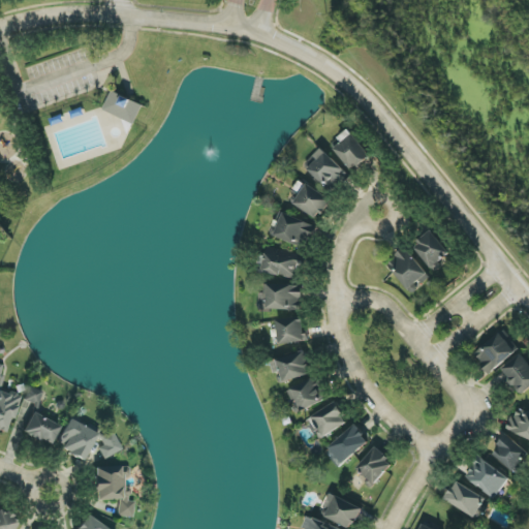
[(135,124),(144,104),(112,91),(103,111),(135,124)]
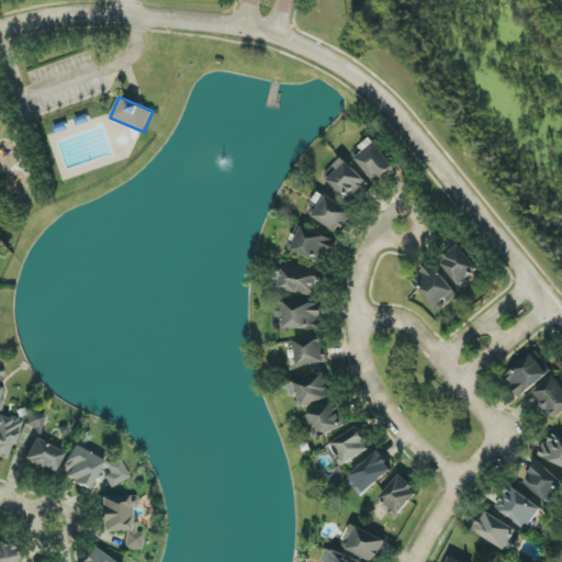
[(374,182),(395,166),(377,142),(356,157),(374,182)]
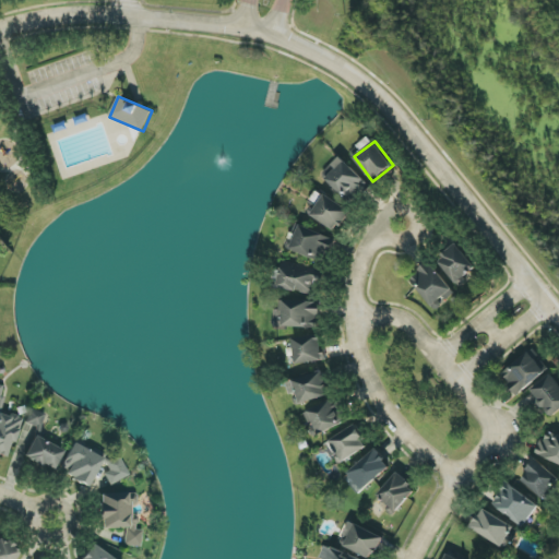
[(324,177),(352,202),(369,183),(343,158),(324,177)]
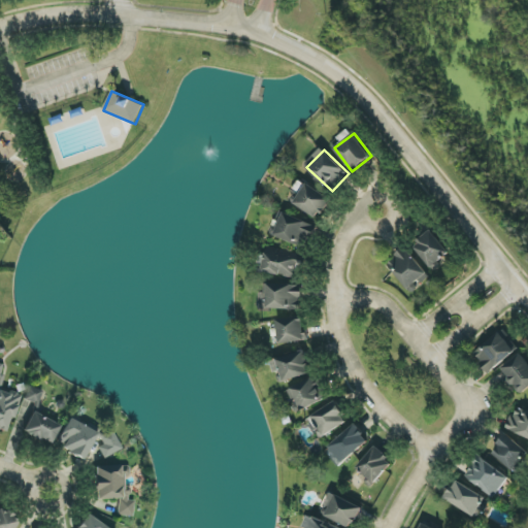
[(319,219),(331,199),(306,185),(295,204),(319,219)]
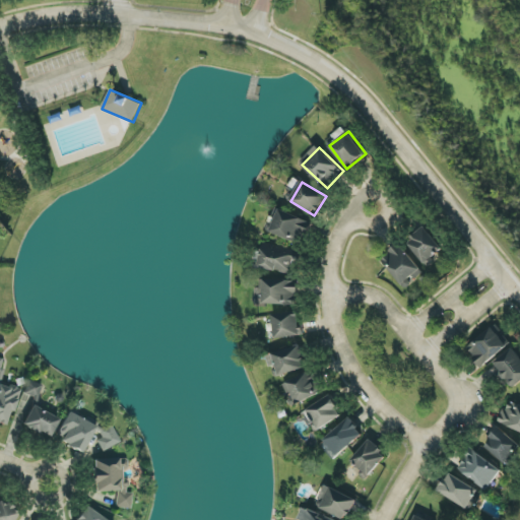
[(271,233),(303,245),(312,221),(279,209),(271,233)]
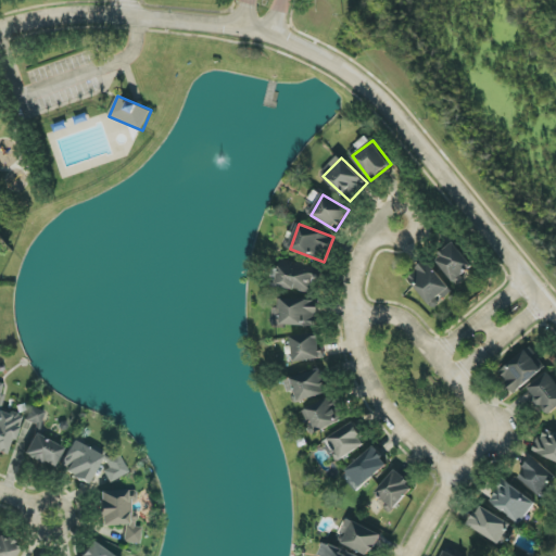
[(475,267),(455,242),(436,258),(454,282),(475,267)]
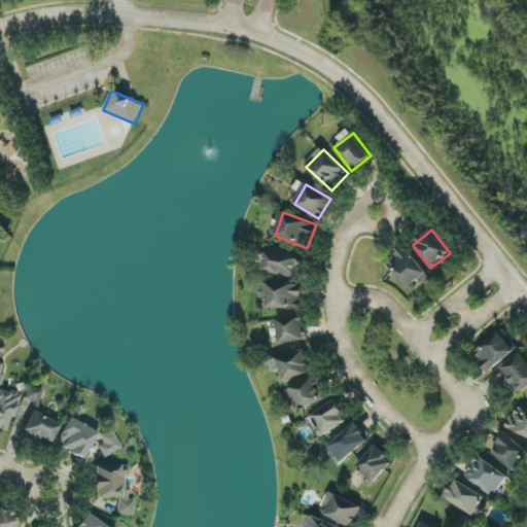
[(305,254),(268,246),(262,270),(300,278),(305,254)]
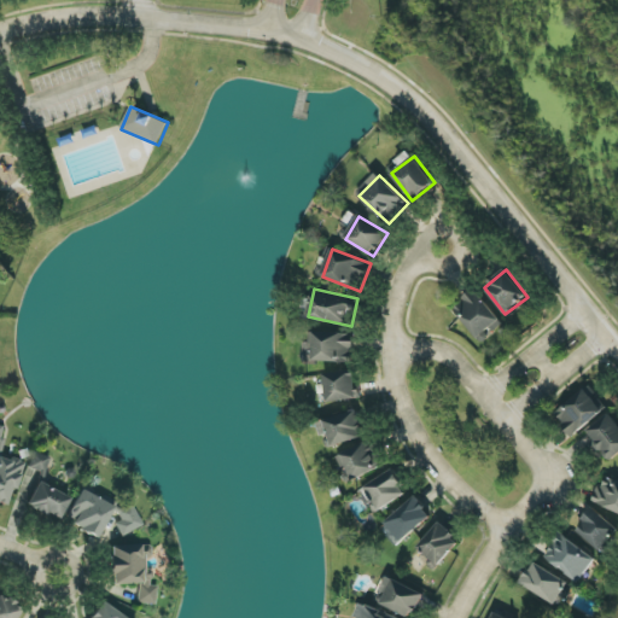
[(453,307),(482,339),(502,321),(474,289),(453,307)]
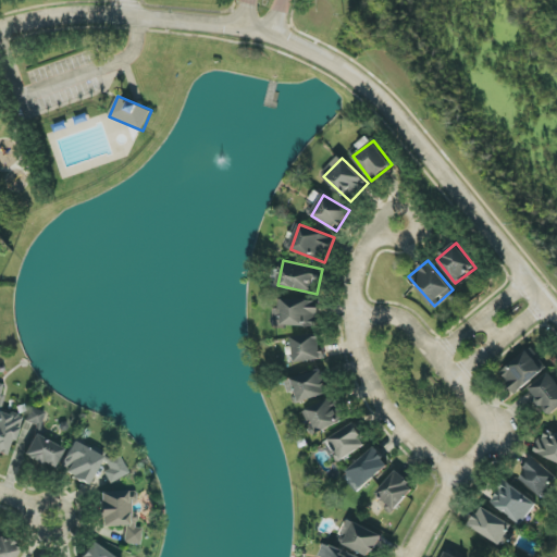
[(320,300),(283,300),(282,309),(273,308),(273,325),(319,326),(320,300)]
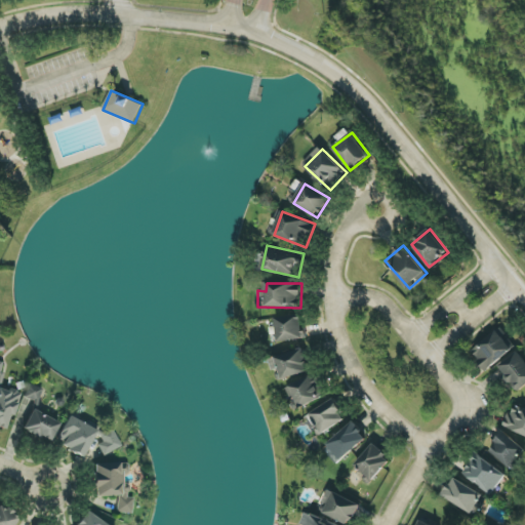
[(277,340),(304,339),(303,316),(276,317),(277,340)]
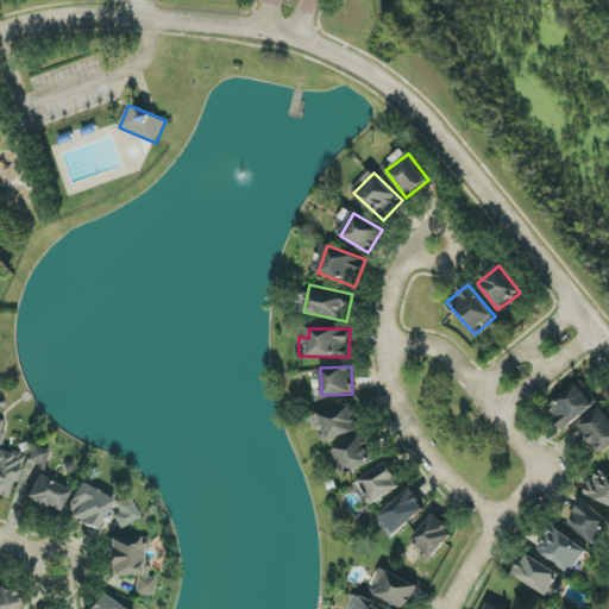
[(563,429),(603,401),(586,377),(546,407),(563,429)]
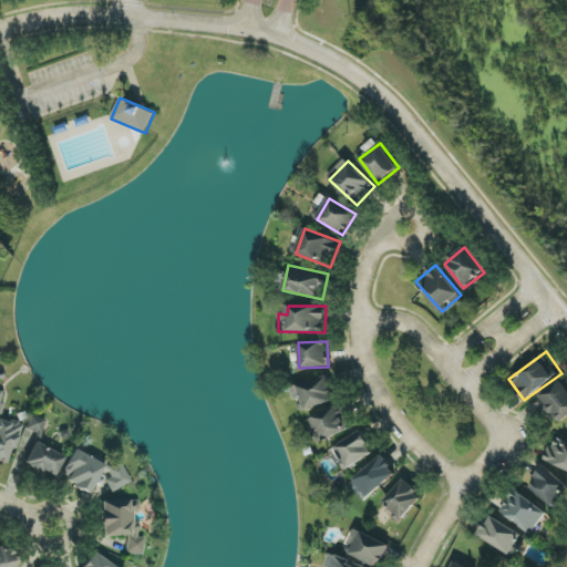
[(566,418),(566,381),(562,375),(537,399),(562,423),(566,418)]
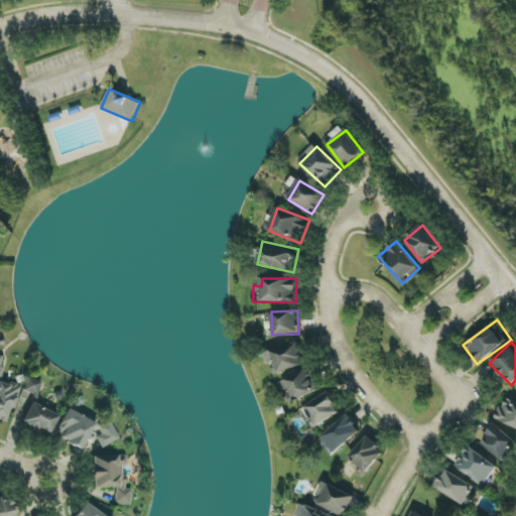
[(265,351),(268,365),(275,364),(276,371),(302,367),(298,345),(265,351)]
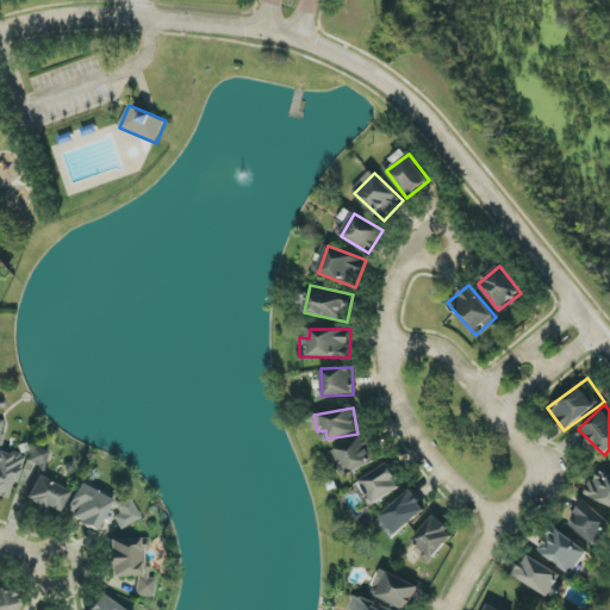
[(346,473),(373,465),(365,437),(337,447),(346,473)]
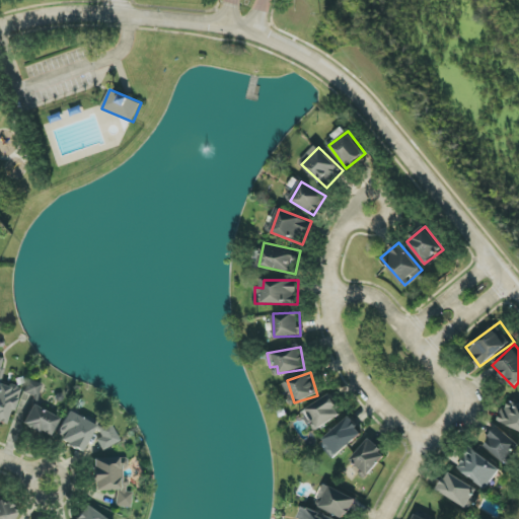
[(0,422),(8,425),(19,389),(0,382),(0,422)]
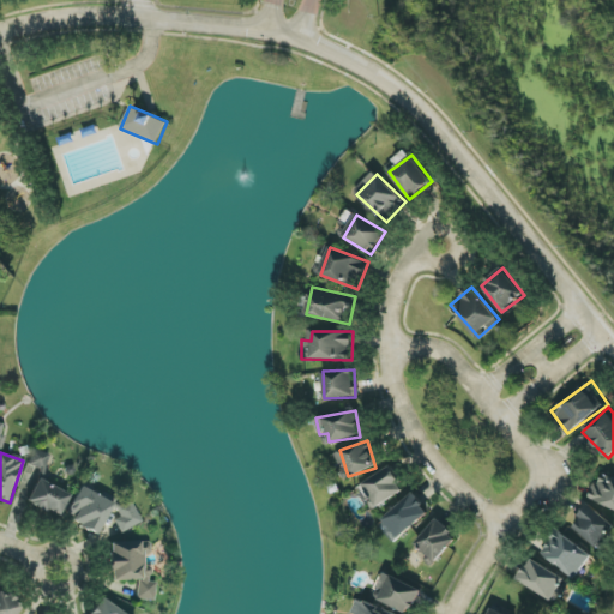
[(371,509),(405,492),(392,468),(359,485),(371,509)]
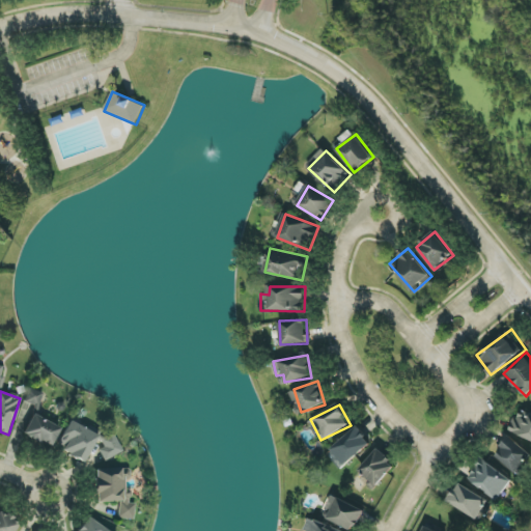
[(530,413),(520,408),(509,430),(530,441),(530,413)]
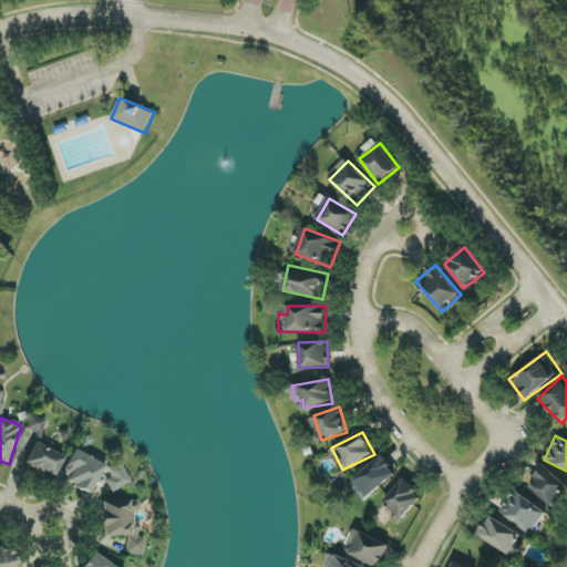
[(44,474),(45,472),(55,476),(64,456),(34,443),(24,465),(44,474)]
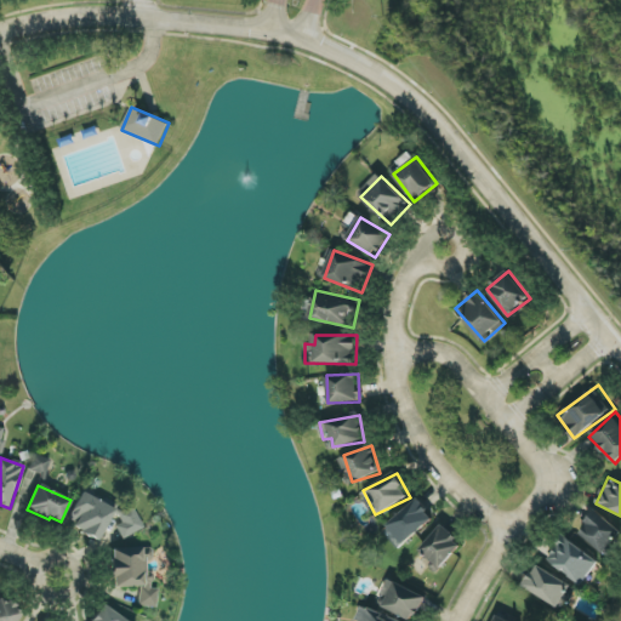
[(144,529),(134,507),(120,513),(115,505),(95,495),(93,491),(83,486),(67,522),(70,528),(100,541),(114,510),(119,522),(117,528),(121,540),(144,529)]
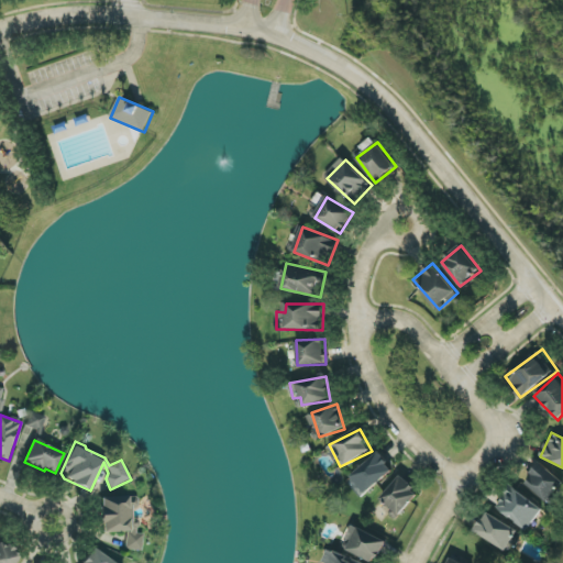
[(395,468),(378,451),(351,476),(367,495),(395,468)]
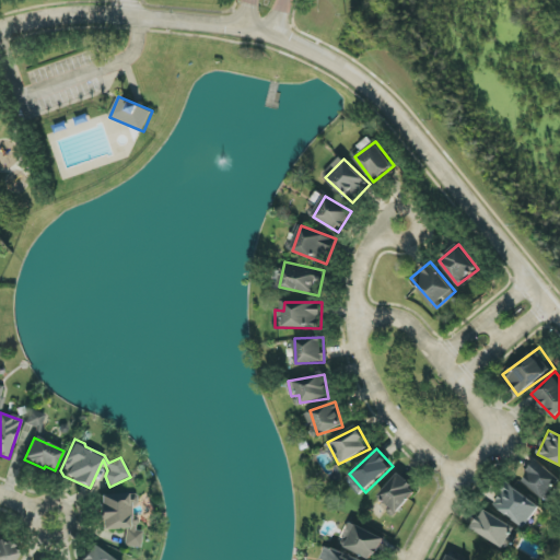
[(559,485),(559,476),(540,458),(521,479),(546,501),(559,485)]
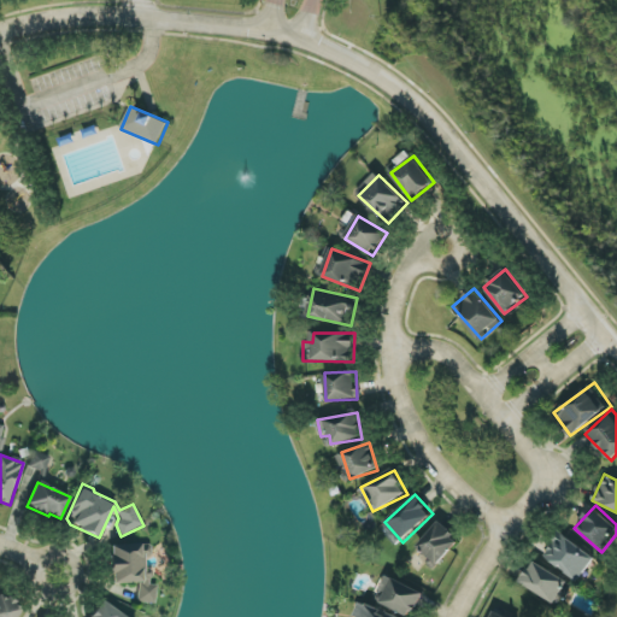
[(438,565),(460,540),(440,522),(417,546),(438,565)]
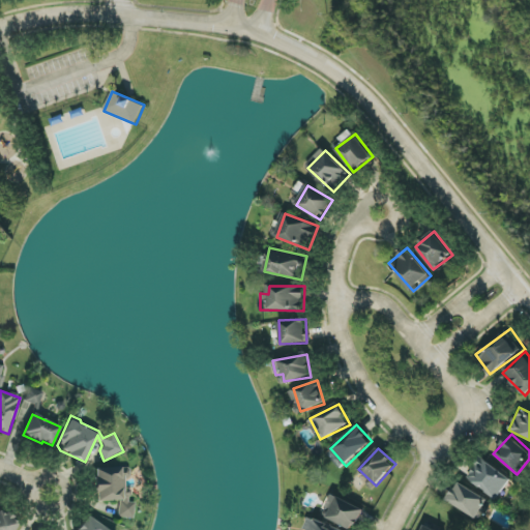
[(466,478),(498,500),(514,476),(482,454),(466,478)]
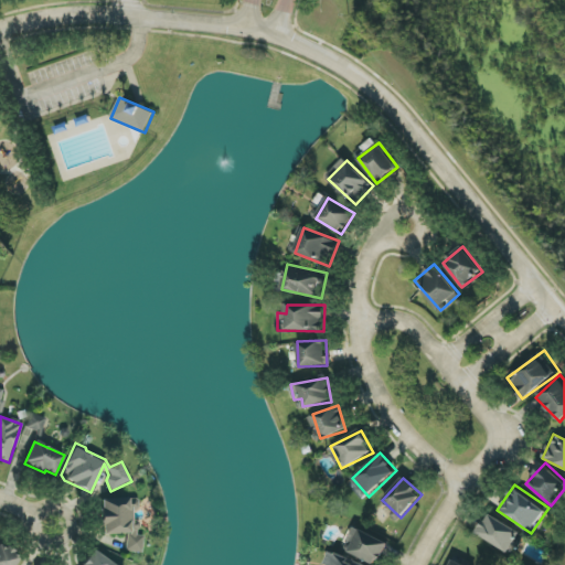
[(102,499),(102,534),(126,534),(126,552),(142,552),(142,535),(138,535),(138,522),(132,522),(132,511),(138,511),(138,500),(102,499)]
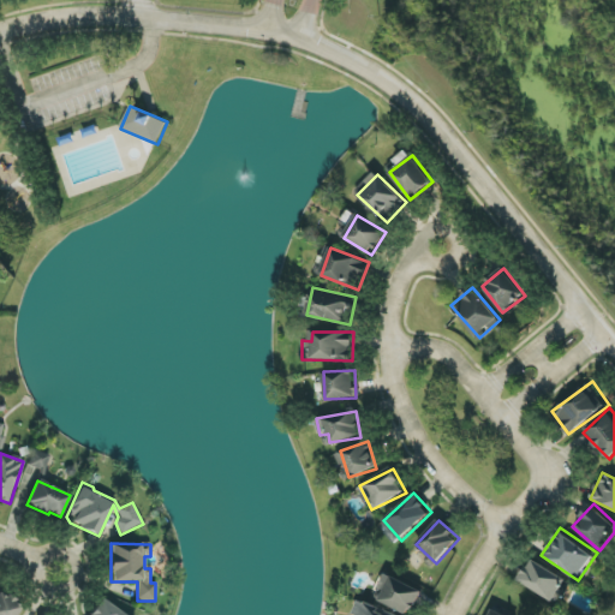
[(519,585),(556,601),(566,577),(529,561),(519,585)]
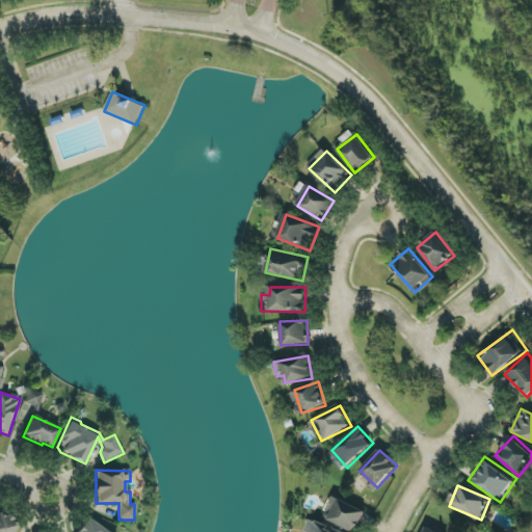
[(323,519),(352,531),(354,531),(365,511),(334,497),(323,519)]
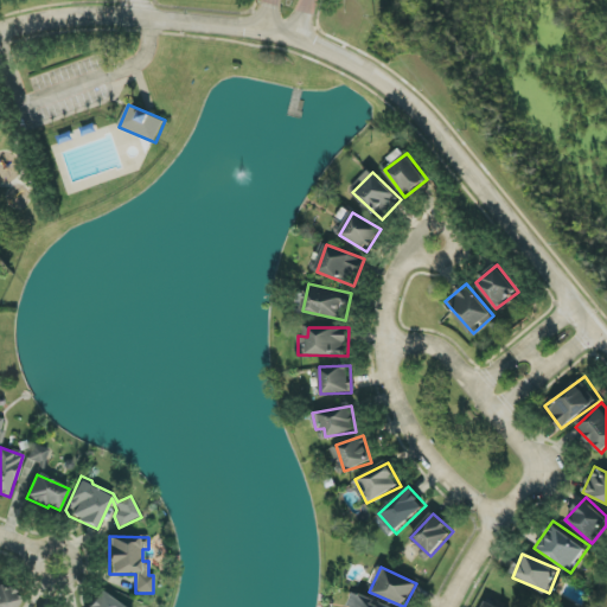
[(0,606),(16,606),(21,596),(0,586),(0,606)]
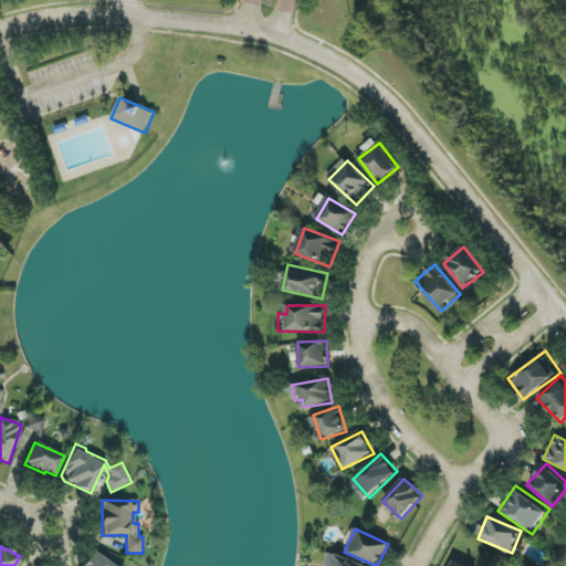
[(115,565),(93,552),(82,565),(115,565)]
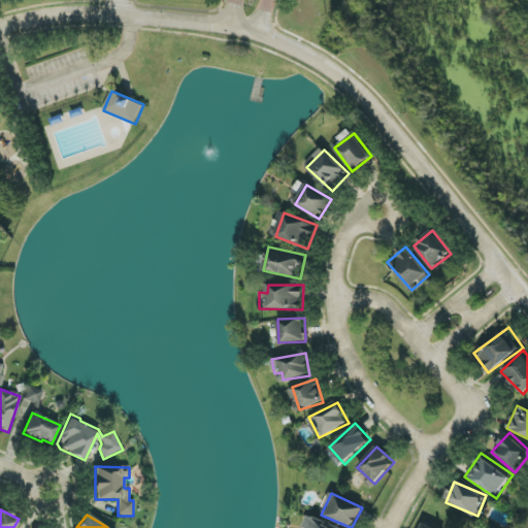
[(341,527),(309,515),(303,527),(341,527)]
